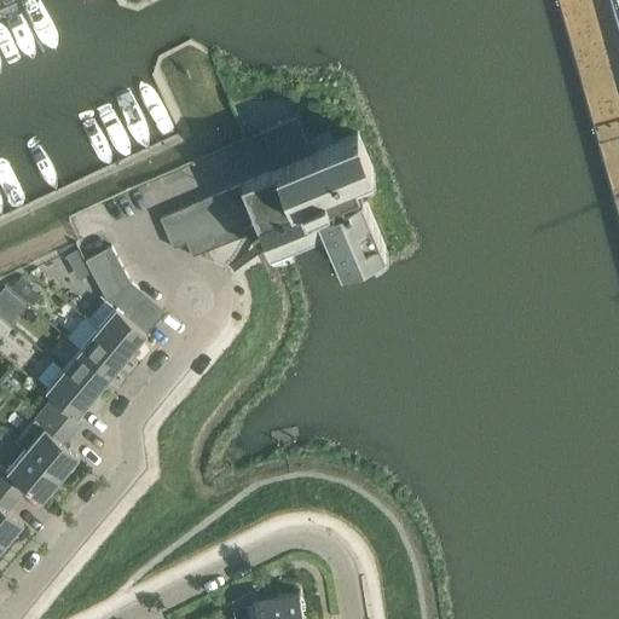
[(261,132),(268,149),(305,134),(296,116),(261,132)]
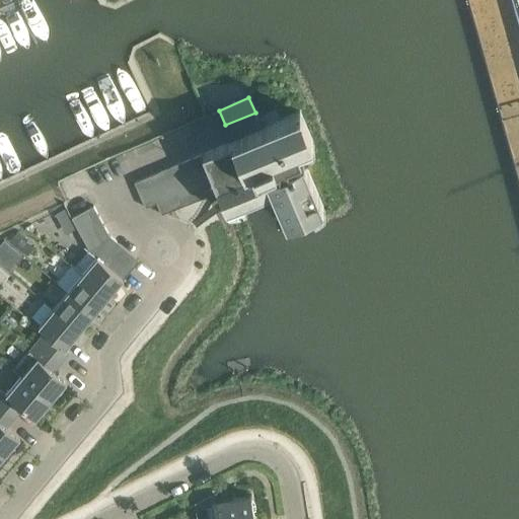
[(214,178),(218,189),(219,191),(226,209),(272,190),(286,222),(323,206),(304,159),(297,161),(295,157),(302,155),(299,146),(313,140),(301,110),(262,127),(232,140),(224,143),(234,169),(224,173),(214,178)]
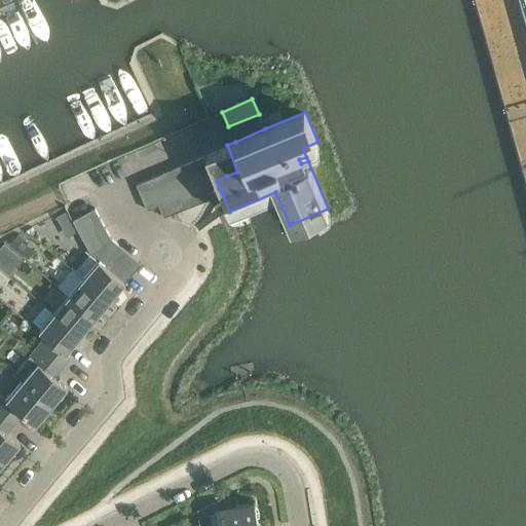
[(228,126),(235,142),(265,128),(259,114),(228,126)]
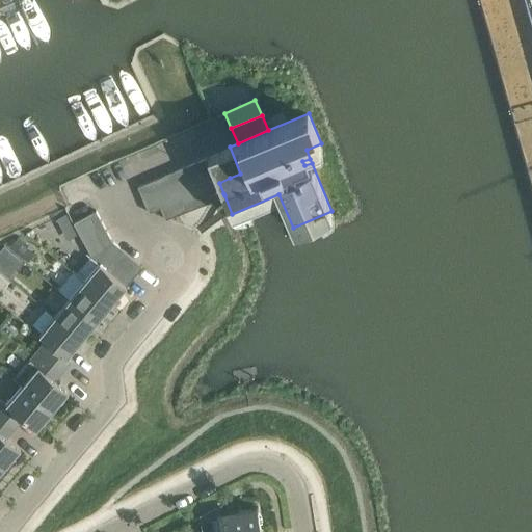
[(218,152),(230,178),(240,174),(230,147),(218,152)]
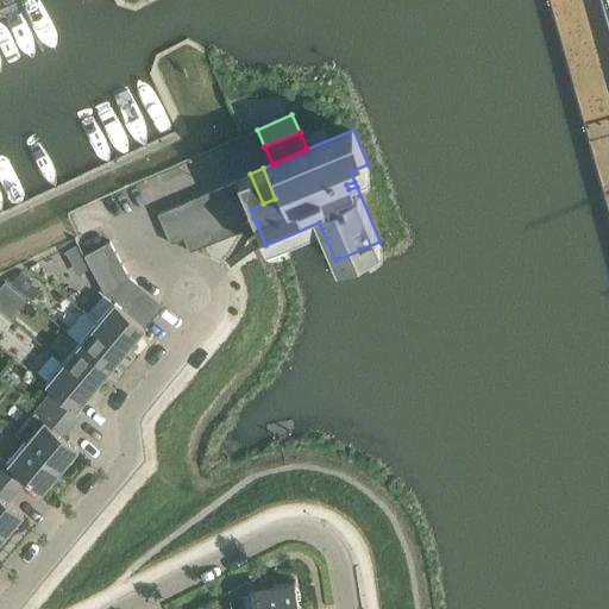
[(238,179),(251,209),(263,203),(250,174),(238,179)]
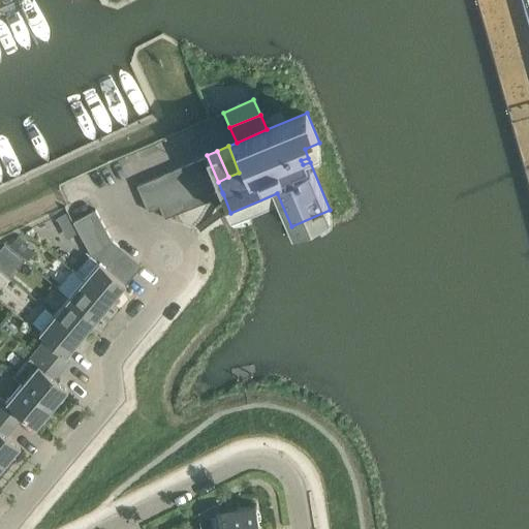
[(207,186),(218,182),(207,155),(195,160),(207,186)]
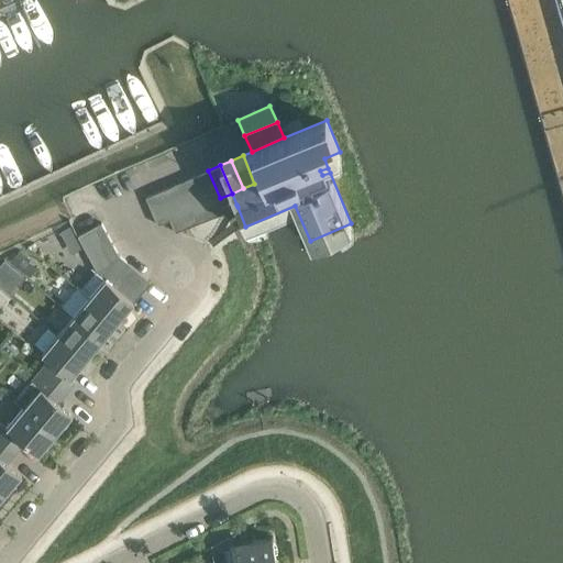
[(209,202),(220,198),(208,170),(197,175),(209,202)]
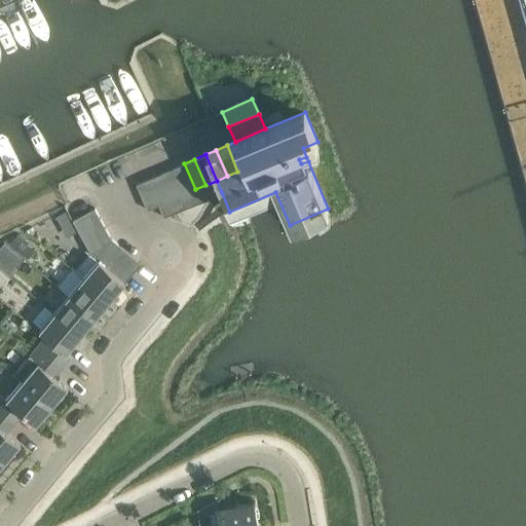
[(174,168),(184,194),(195,189),(184,163),(174,168)]
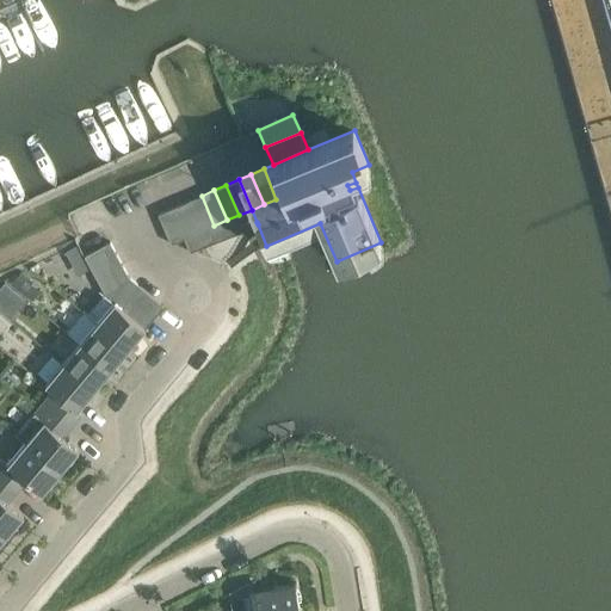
[(189,201),(196,216),(202,230),(214,226),(202,196),(189,201)]
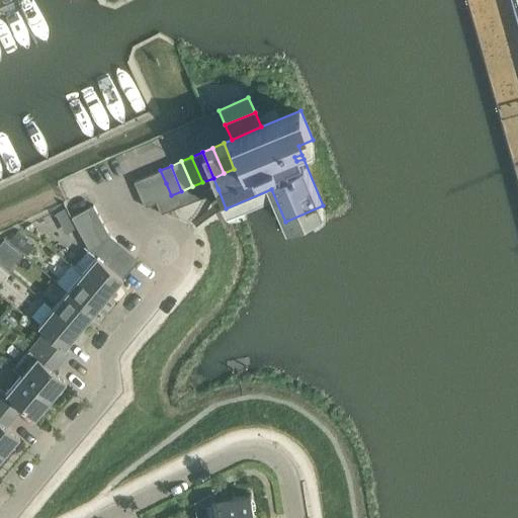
[(135,181),(140,194),(166,183),(160,170),(135,181)]
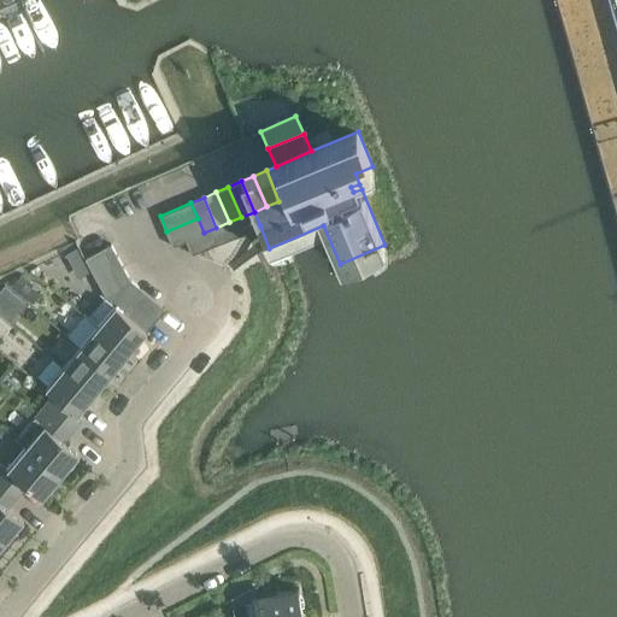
[(193,254),(259,224),(254,212),(241,217),(229,222),(216,228),(204,233),(187,240),(193,254)]
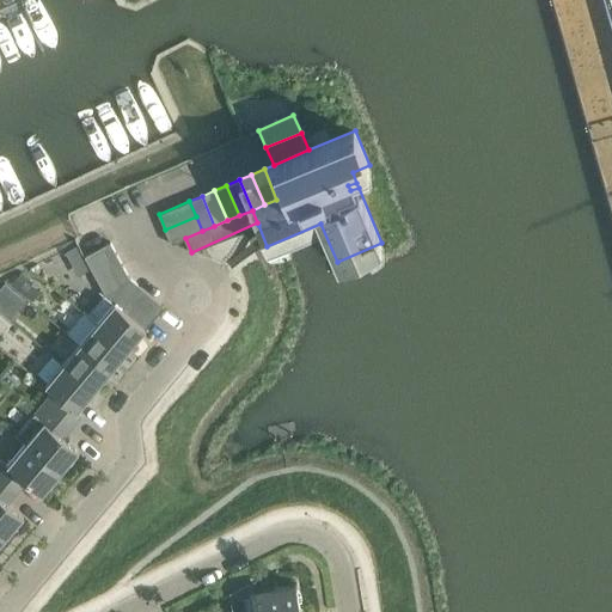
[(172,244),(185,238),(202,231),(196,216),(165,230),(172,244)]
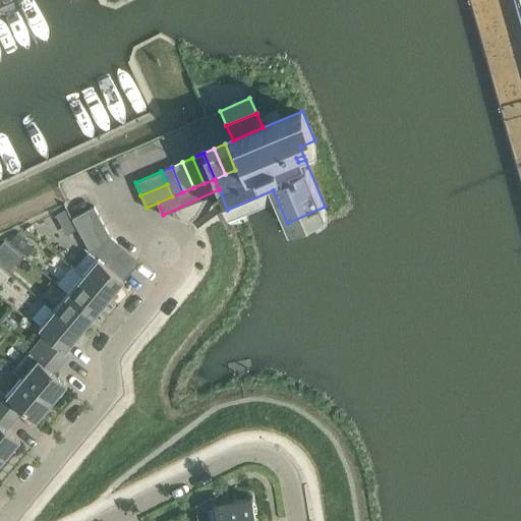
[(72,218),(78,228),(100,216),(95,206),(72,218)]
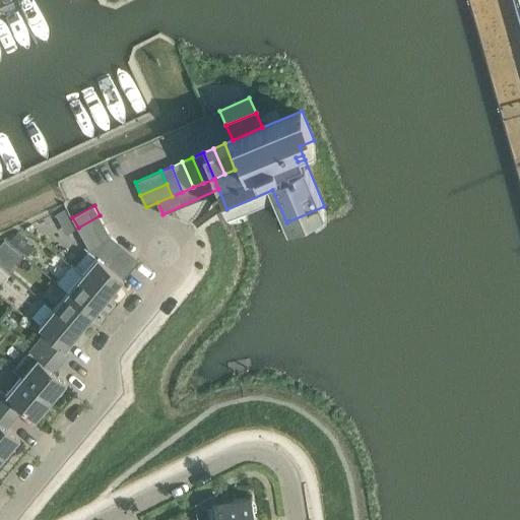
[(66,208),(56,213),(61,223),(71,217),(66,208)]
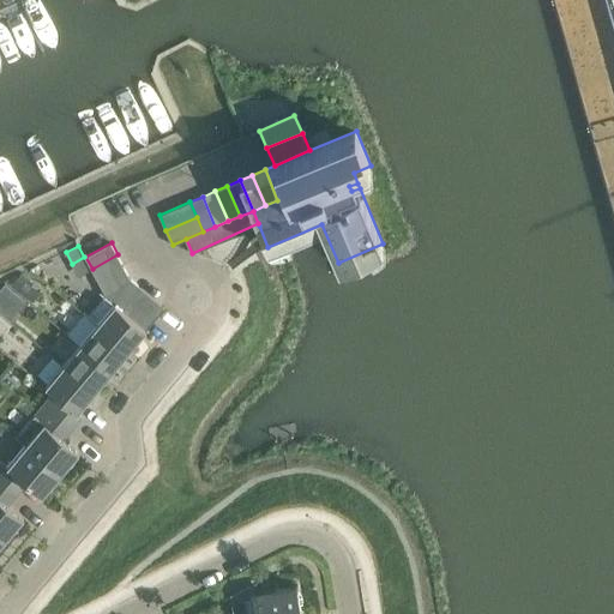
[(92,269),(98,281),(124,266),(118,254),(92,269)]
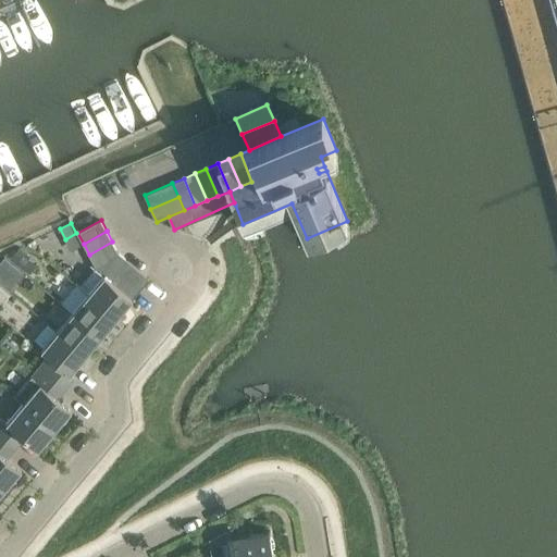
[(89,255),(96,267),(97,269),(97,268),(119,252),(112,242),(89,255)]
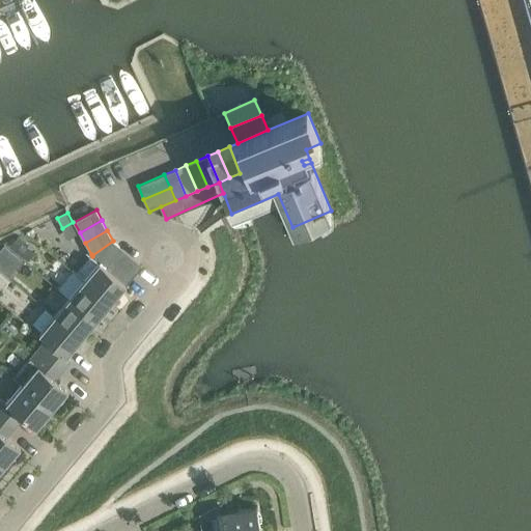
[(113,241),(92,255),(100,262),(107,268),(114,258),(122,249),(113,241)]
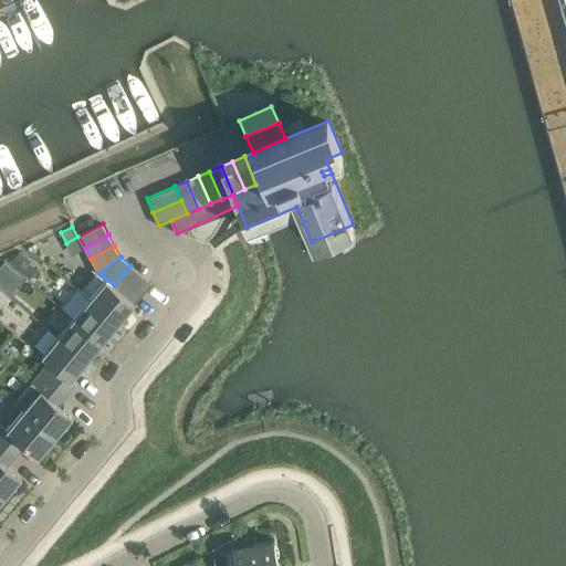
[(122,275),(144,294),(153,283),(130,265),(122,275)]
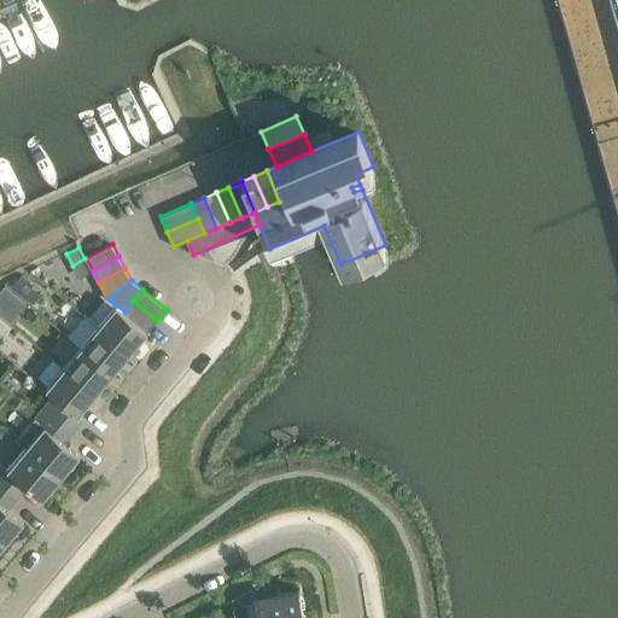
[(99,326),(98,326),(130,353),(149,332),(124,312),(116,305),(108,297),(108,298),(106,296),(88,316),(99,326)]
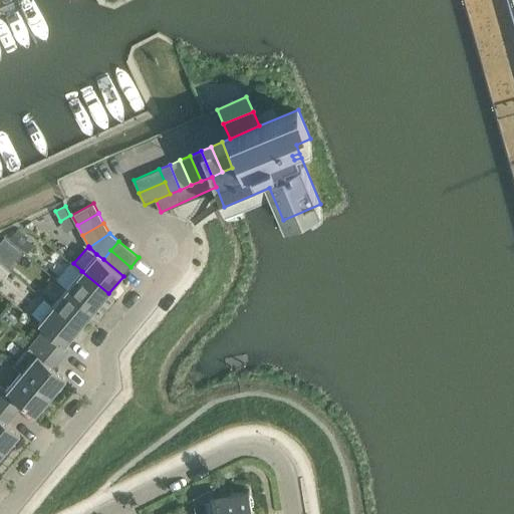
[(103,259),(123,276),(131,267),(110,250),(103,259)]
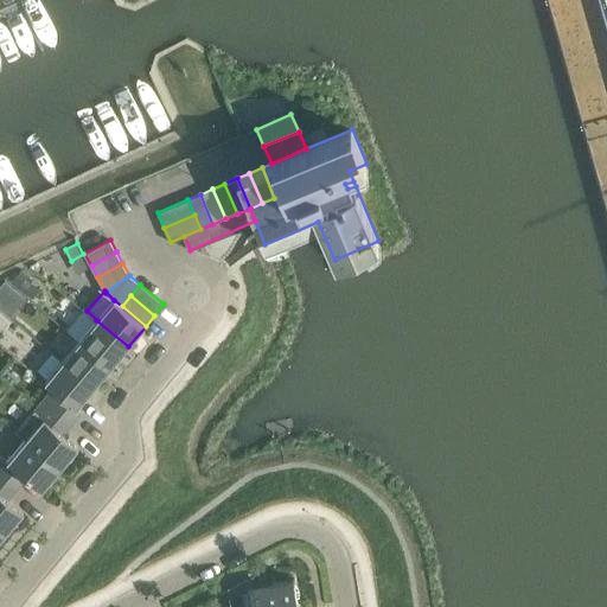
[(96,320),(80,340),(112,366),(128,346),(96,320)]
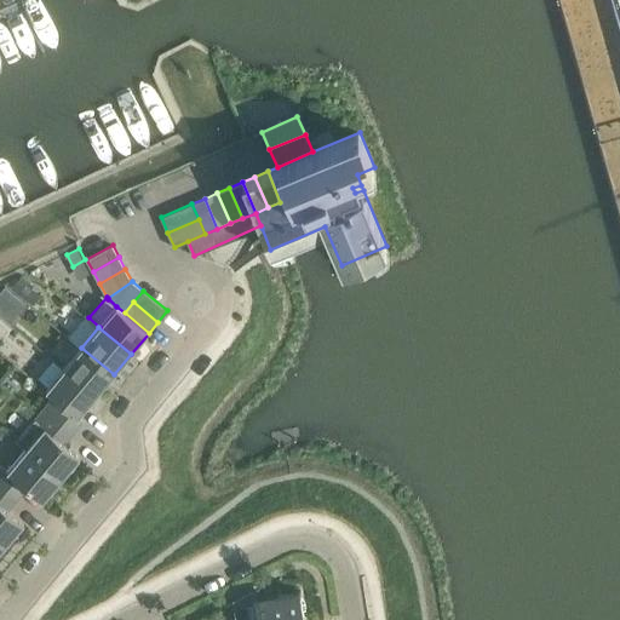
[(81,348),(64,368),(96,395),(114,374),(81,348)]
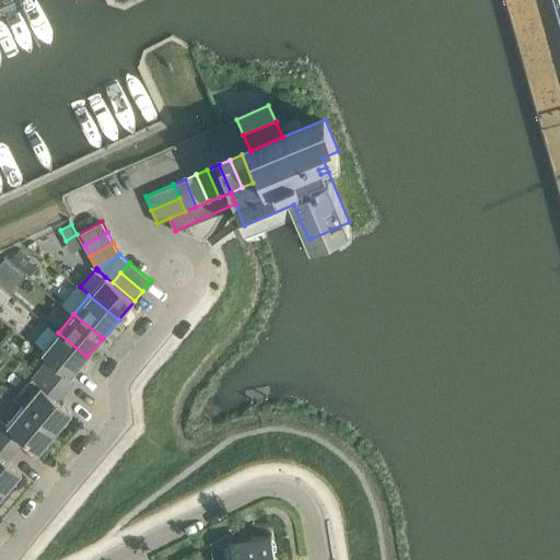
[(48,325),(35,340),(45,349),(42,352),(49,358),(41,368),(62,386),(86,357),(58,333),(48,325)]
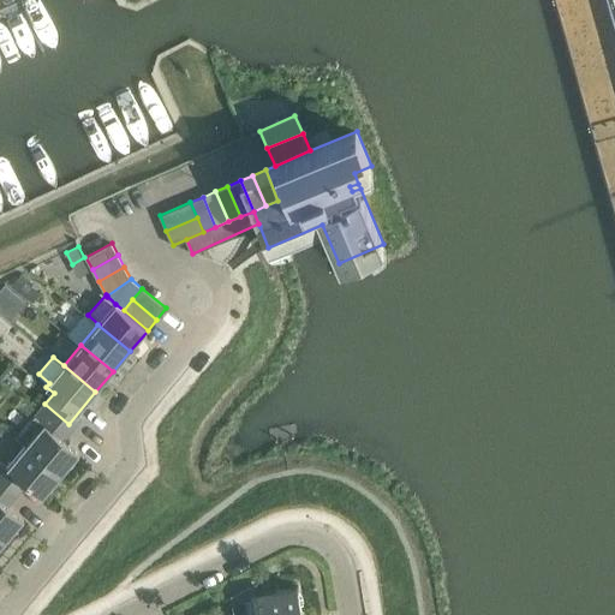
[(17,437),(27,445),(61,475),(79,453),(59,435),(67,424),(69,424),(45,404),(17,437)]
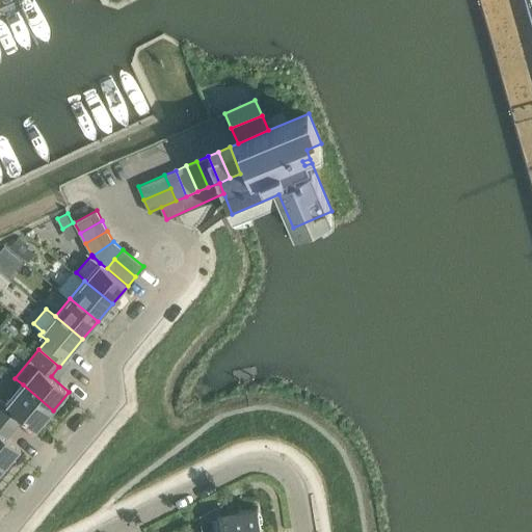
[(0,397),(0,414),(10,424),(19,414),(37,429),(53,410),(23,384),(7,403),(0,397)]
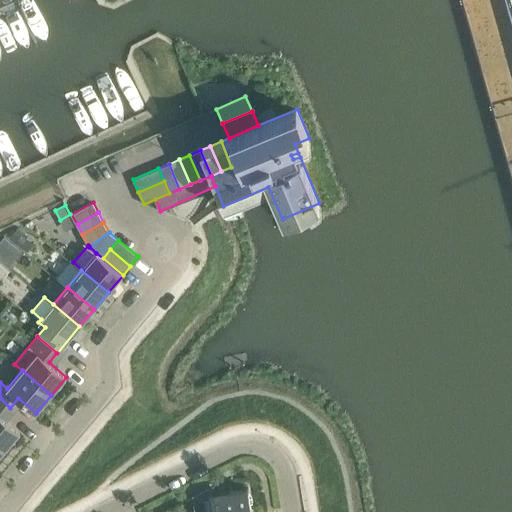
[(0,445),(5,450),(20,432),(3,417),(10,408),(0,398),(0,445)]
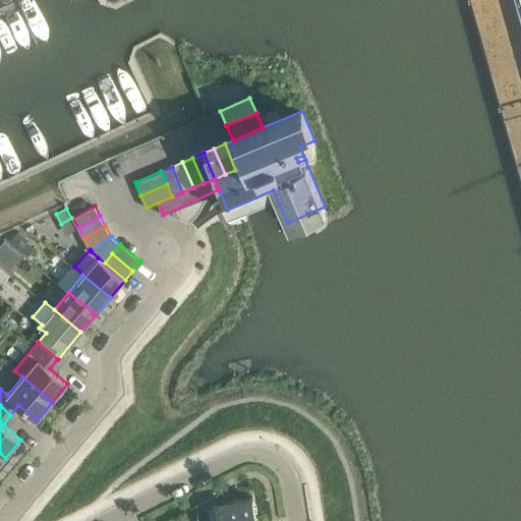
[(200,520),(255,520),(252,497),(217,503),(216,497),(198,505),(200,520)]
